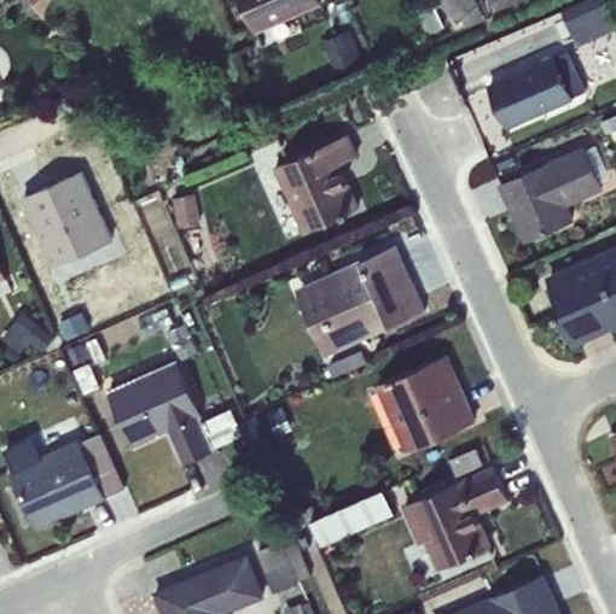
[(54,0),(28,0),(40,21),(60,7),(54,0)]
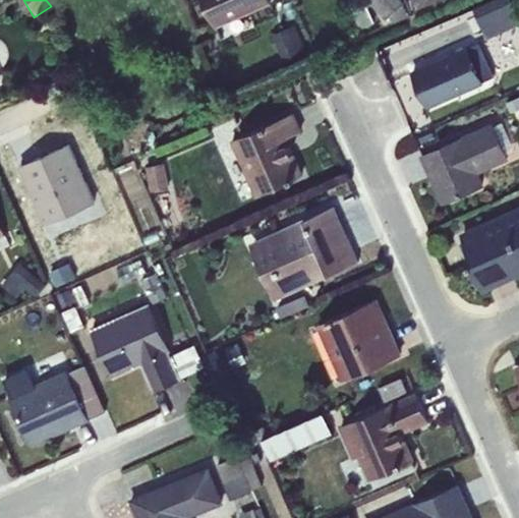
[(200,0),(214,30),(270,5),(267,0),(200,0)]
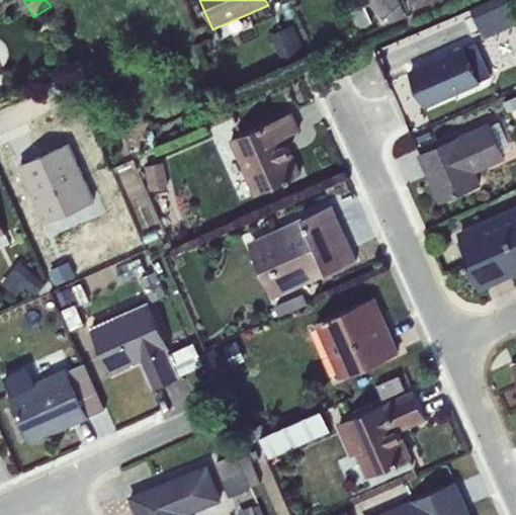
[(406,18),(400,8),(401,7),(395,0),(368,0),(364,4),(381,23),(385,19),(390,25),(406,18)]
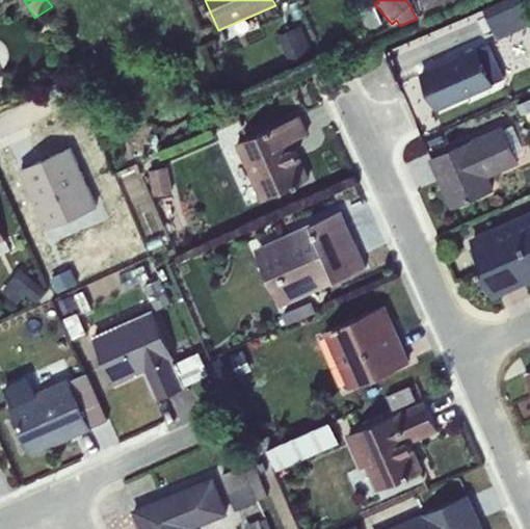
[(529,23),(520,0),(506,0),(482,10),(496,41),(529,25),(529,23)]
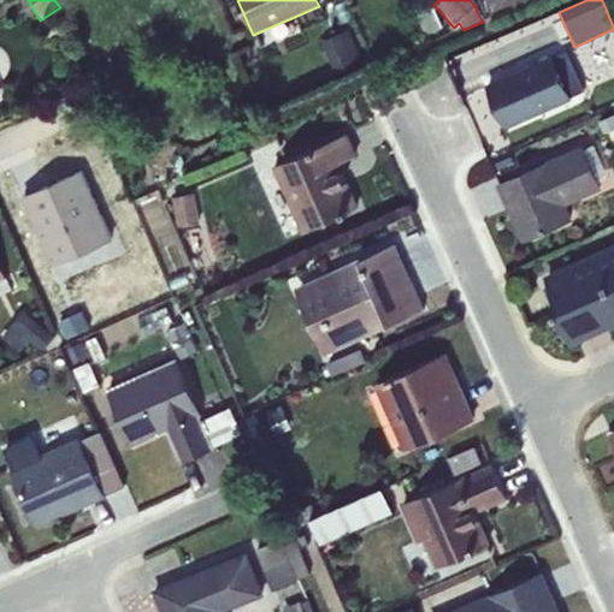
[(432,6),(408,16),(418,40),(442,30),(432,6)]
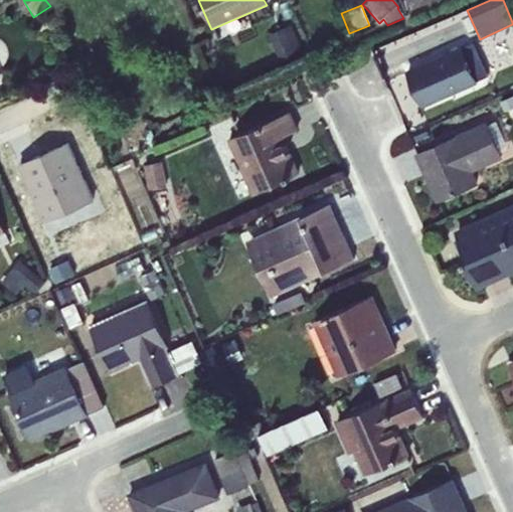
[(290,27),(268,36),(278,62),(300,53),(290,27)]
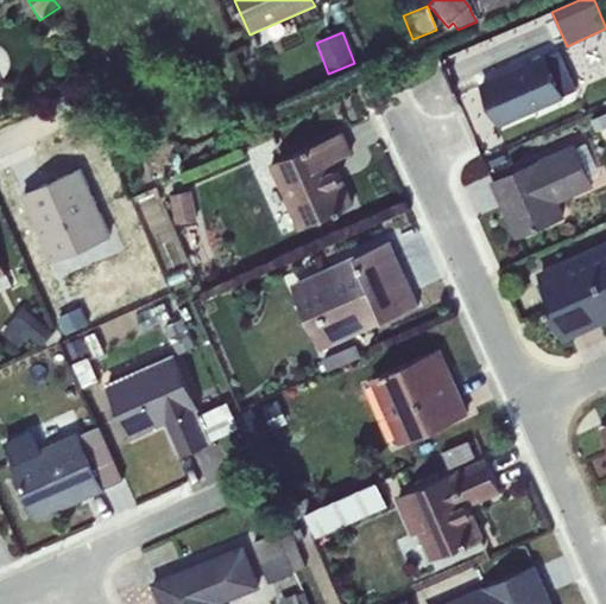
[(544,57),(480,86),(498,126),(575,91),(559,52),(545,58),(544,57)]
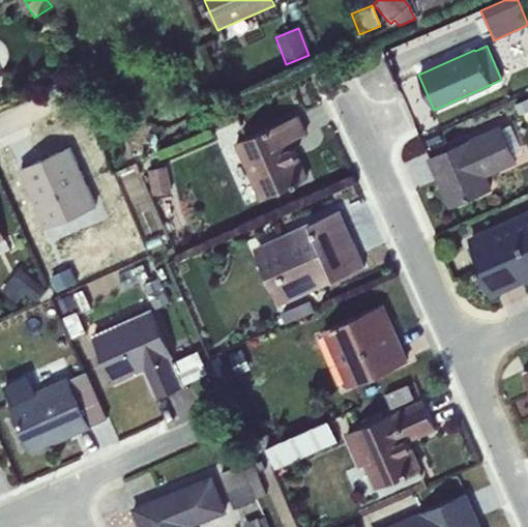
[(296,117),(233,144),(259,201),(305,181),(289,143),(304,136),(296,117)]
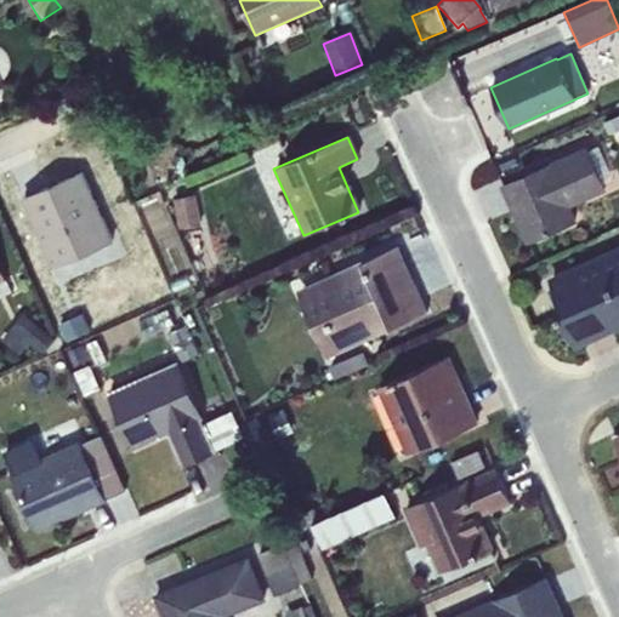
[(588,150),(503,188),(527,243),(575,221),(571,209),(607,193),(603,186),(612,182),(597,148),(588,152),(588,150)]
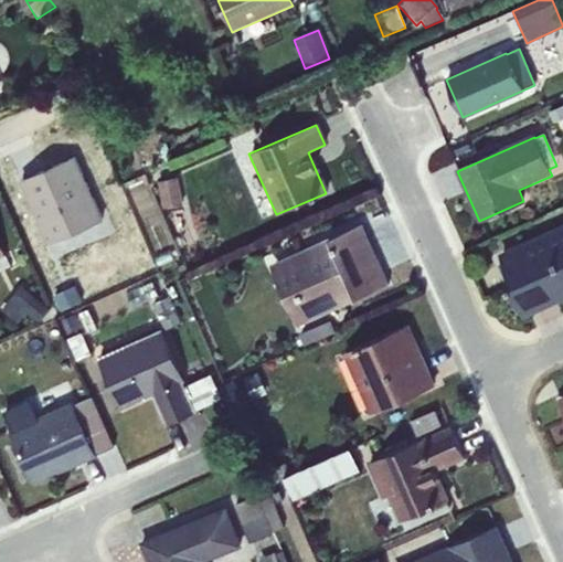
[(73,160),(21,182),(49,245),(50,244),(55,256),(83,244),(78,232),(101,222),(73,160)]
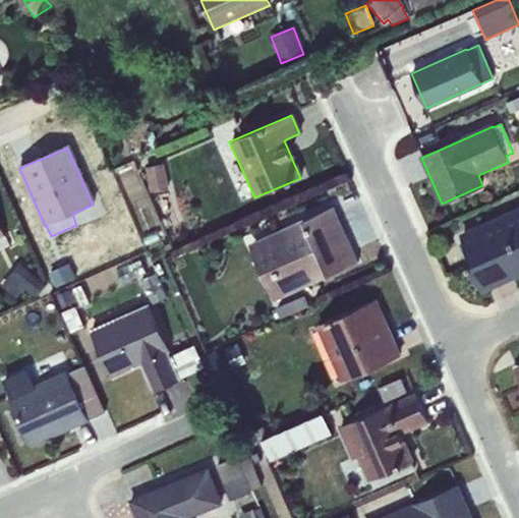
[(163,165),(143,169),(149,194),(168,190),(163,165)]
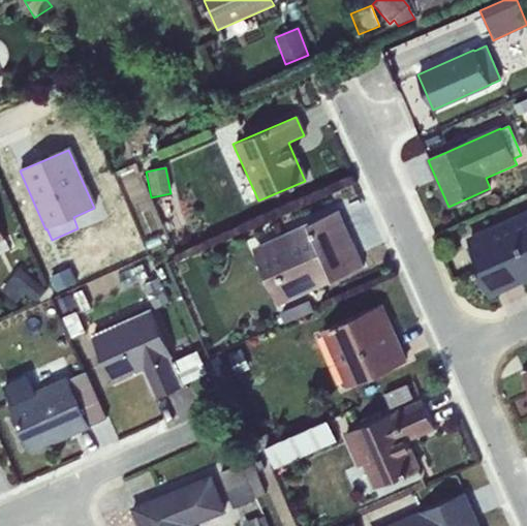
[(117,187),(103,193),(112,211),(124,205),(117,187)]
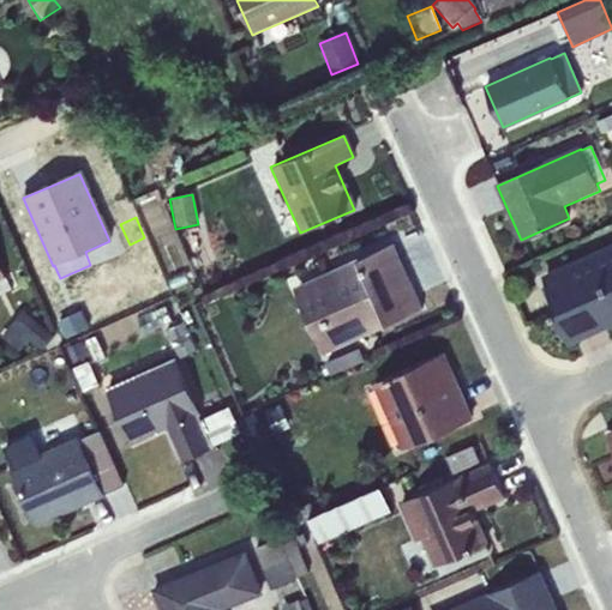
[(544,283),(611,252),(611,242),(540,275),(544,283)]
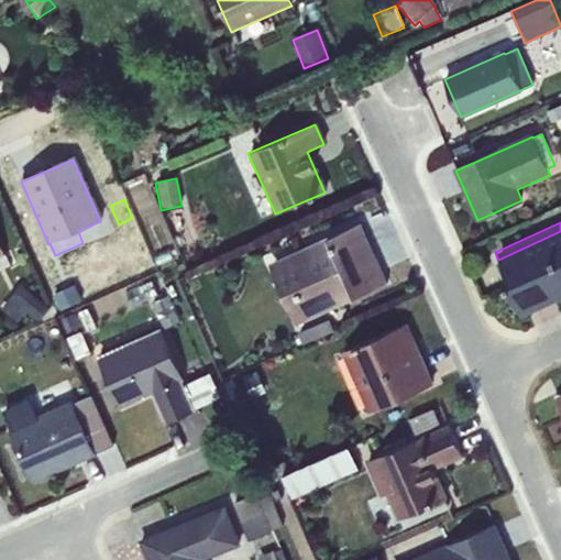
[(359,224),(267,265),(295,326),(386,285),(359,224)]
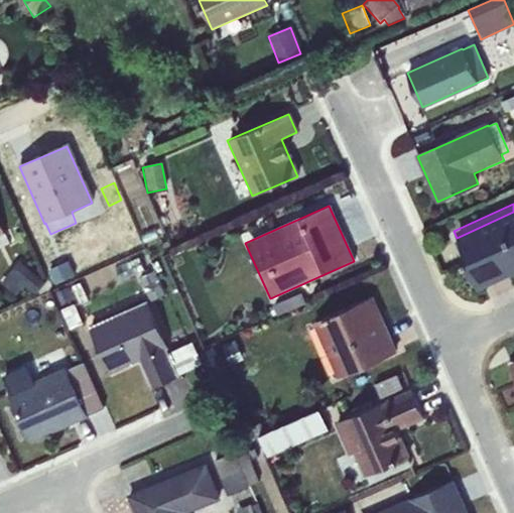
[(125,209),(109,216),(120,243),(137,236),(125,209)]
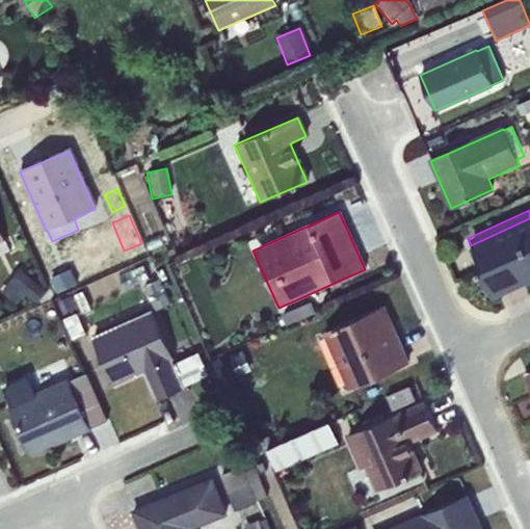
[(529,275),(529,218),(471,245),(481,268),(477,270),(488,294),(529,275)]
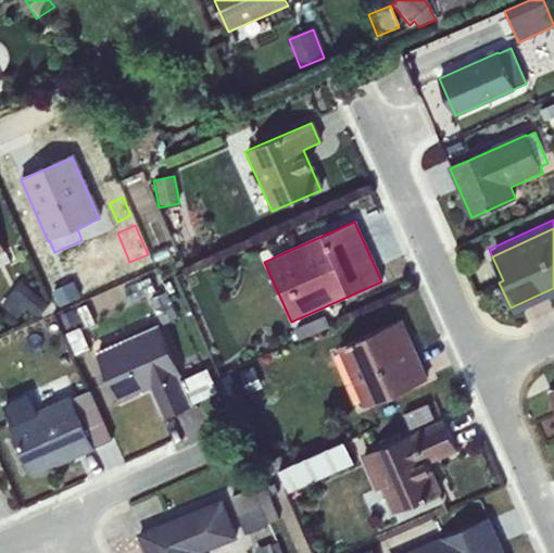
[(19,285),(1,306),(17,319),(24,311),(37,321),(48,306),(19,285)]
